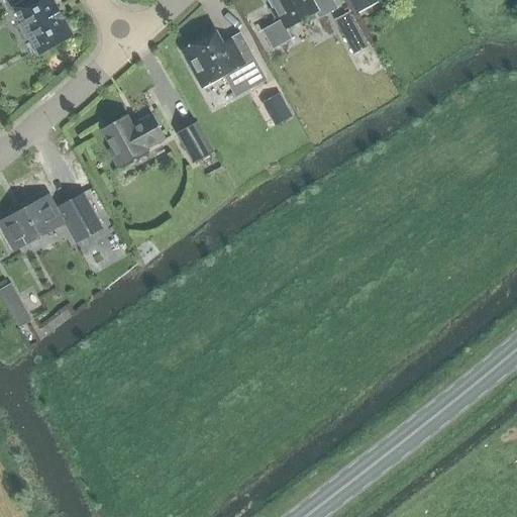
[(2,0),(9,11),(14,8),(22,22),(18,24),(26,38),(30,36),(39,52),(69,35),(61,20),(62,19),(55,5),(53,6),(48,0),(2,0)]
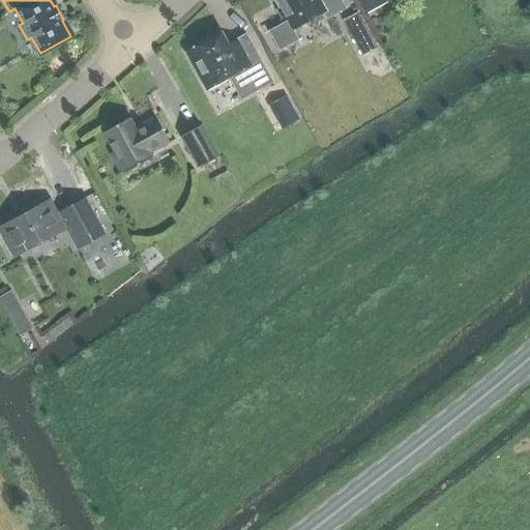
[(274,0),(281,9),(277,10),(284,22),(267,31),(278,52),(298,40),(292,29),(324,11),(327,18),(343,8),(337,0),(274,0)]
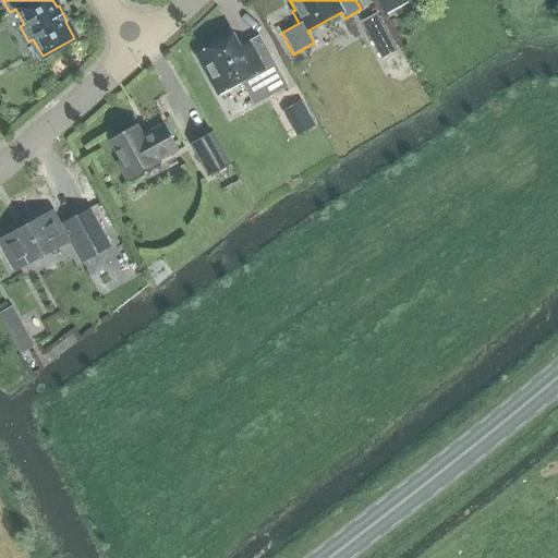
[(384,0),(379,2),(386,15),(405,4),(402,0),(384,0)]
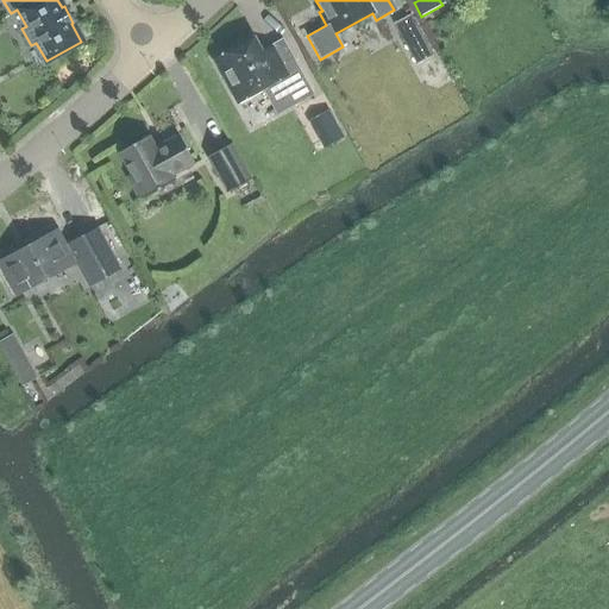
[(410,16),(394,24),(416,64),(433,55),(410,16)]
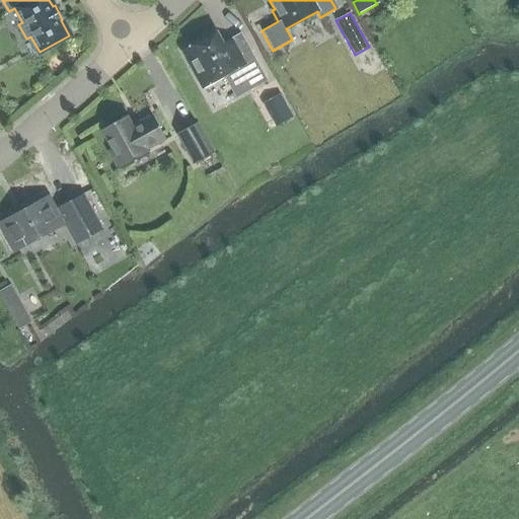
[(216,31),(181,51),(202,88),(224,75),(235,96),(266,80),(249,51),(232,61),(216,31)]
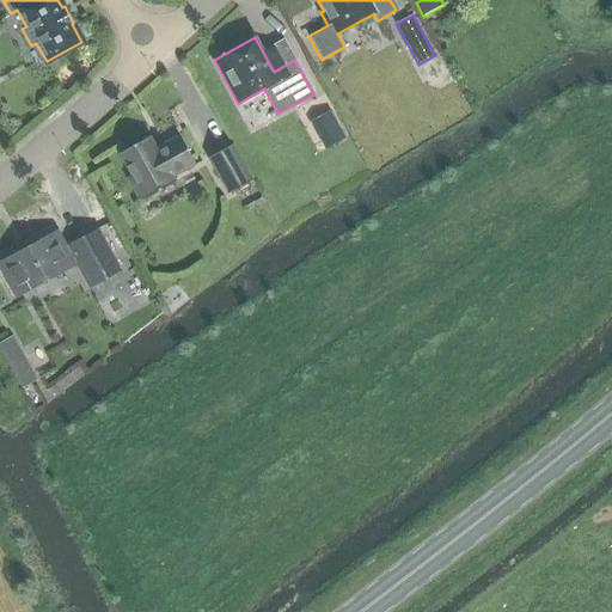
[(318,132),(335,122),(329,111),(312,121),(318,132)]
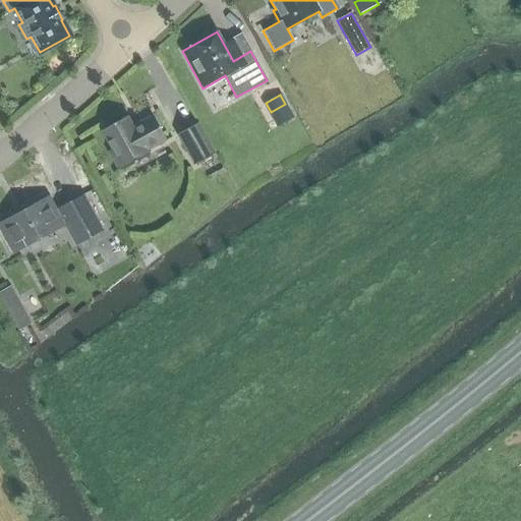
[(112,151),(109,153),(117,167),(120,166),(122,169),(149,155),(147,151),(166,139),(153,115),(132,126),(127,116),(101,130),(112,151)]
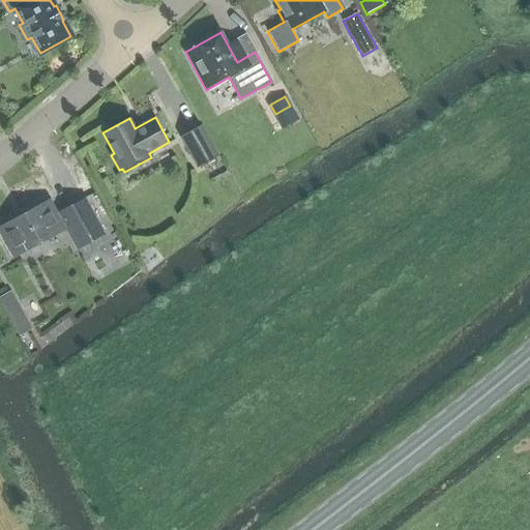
[(201,125),(179,137),(197,168),(218,156),(201,125)]
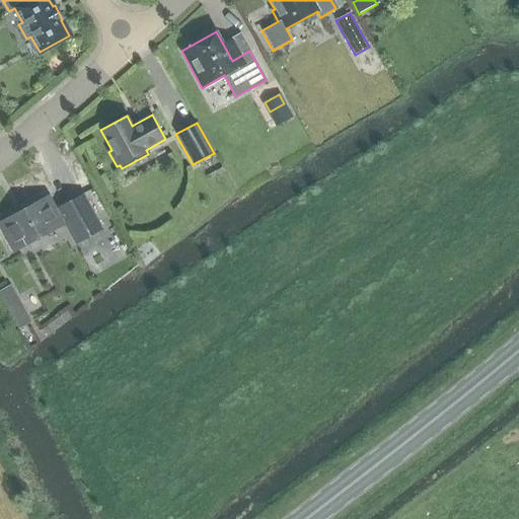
[(0,221),(0,230),(12,253),(65,225),(76,244),(102,230),(83,194),(57,208),(49,195),(0,221)]
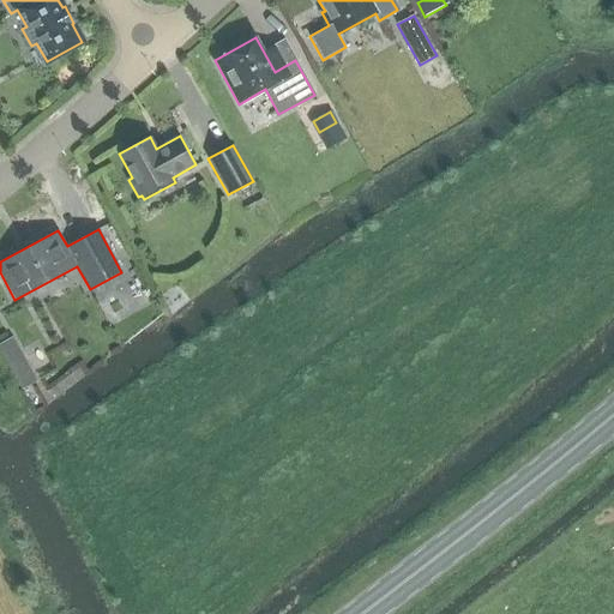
[(12,337),(0,343),(0,350),(5,359),(19,350),(12,337)]
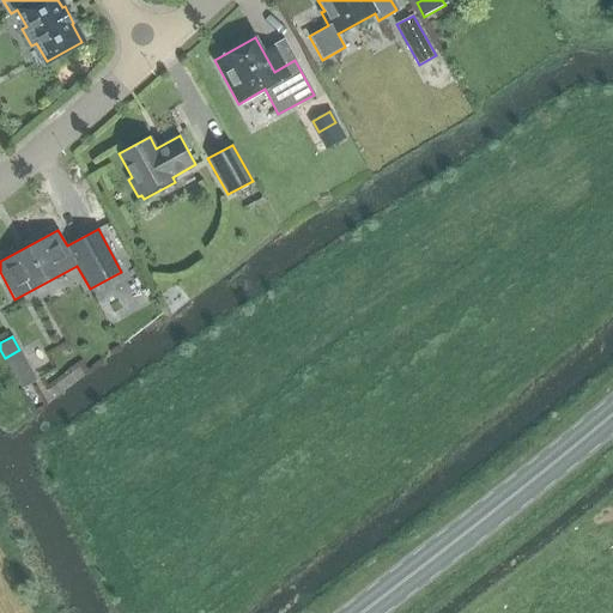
[(29,368),(14,376),(22,389),(37,381),(29,368)]
